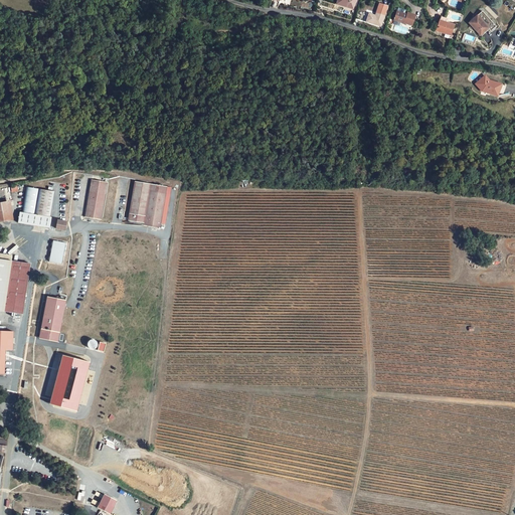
[(374,16),(374,15),(369,14),(366,22),(381,26),(387,6),(379,4),(375,16),(374,16)]
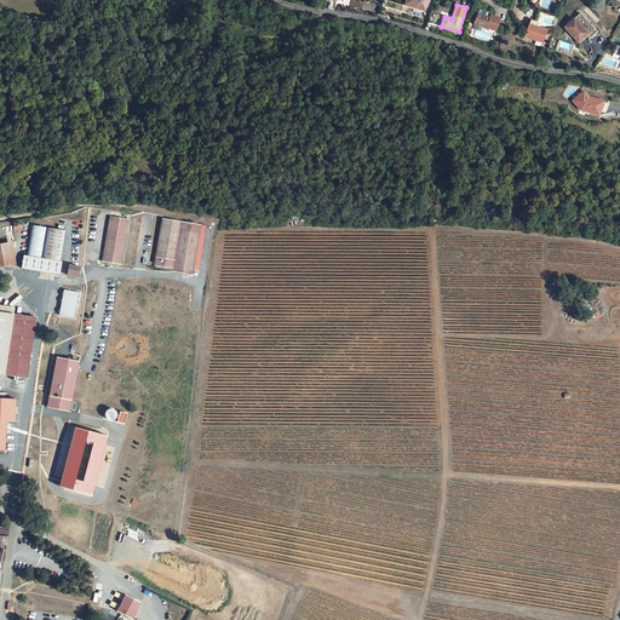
[(580,13),(564,28),(578,42),(587,34),(589,35),(591,38),(597,32),(580,13)]
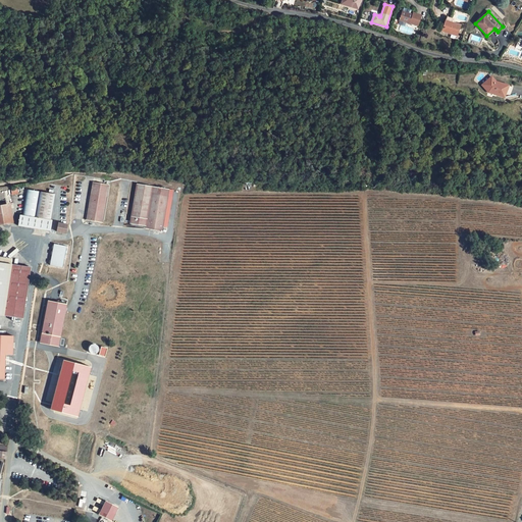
[(410,14),(402,12),(400,20),(418,25),(421,15),(413,13),(412,15),(410,14)]
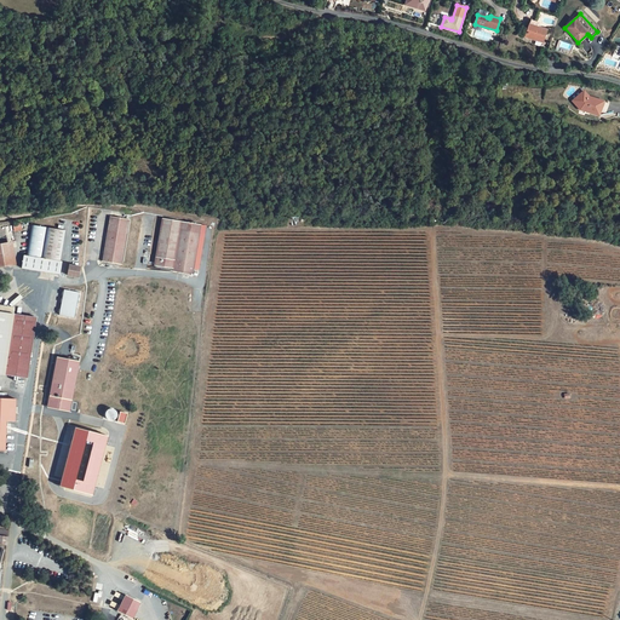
[(526,38),(543,42),(546,30),(538,28),(539,23),(530,21),(526,38)]
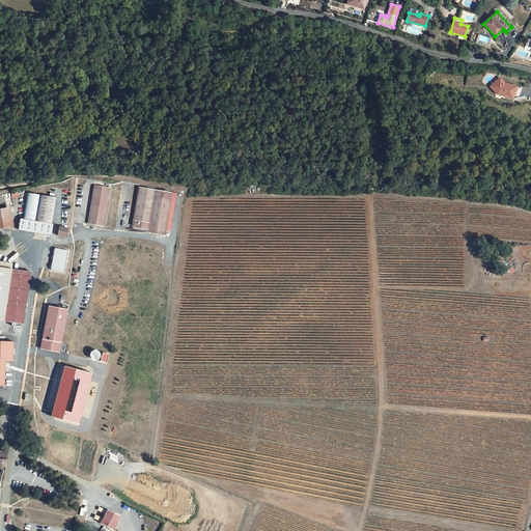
[(487,47),(491,38),(479,34),(476,43),(487,47)]
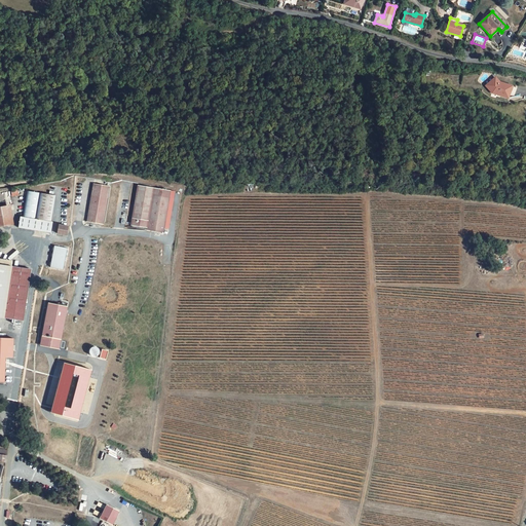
[(499,82),(495,77),(486,85),(492,92),(509,98),(512,86),(499,82)]
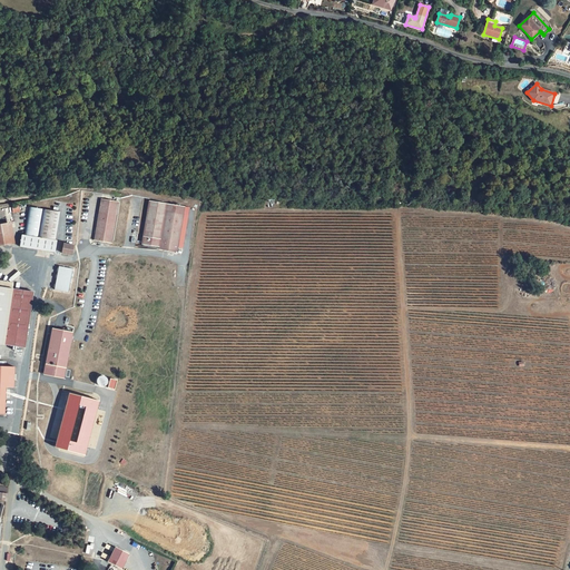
[(120,203),(104,200),(97,242),(115,244),(120,203)]
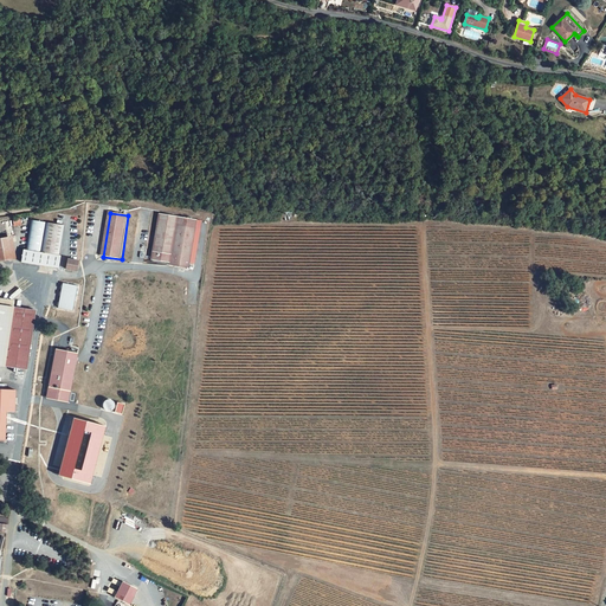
[(56,268),(63,225),(28,219),(23,247),(19,247),(17,259),(56,268)]
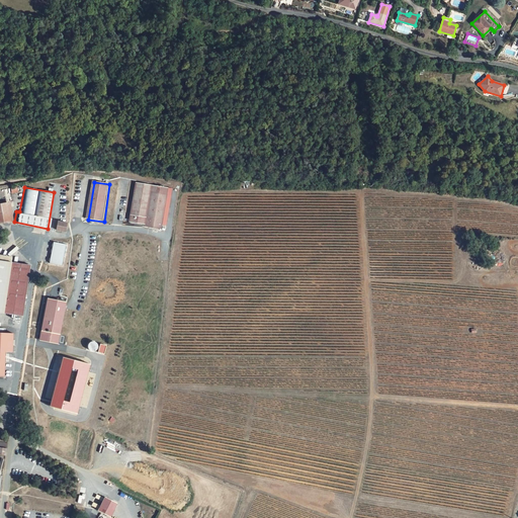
[(164,191),(159,191),(159,194),(154,193),(149,228),(164,230),(169,195),(164,194),(164,191)]
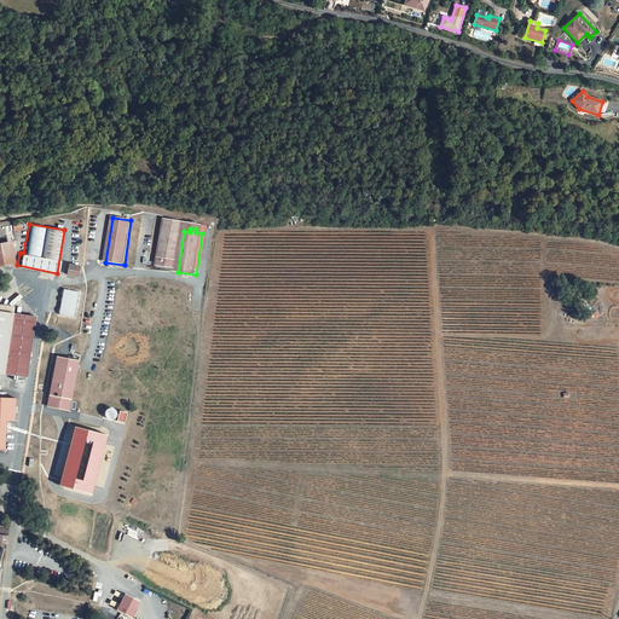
[(79,268),(68,266),(65,275),(77,277),(79,268)]
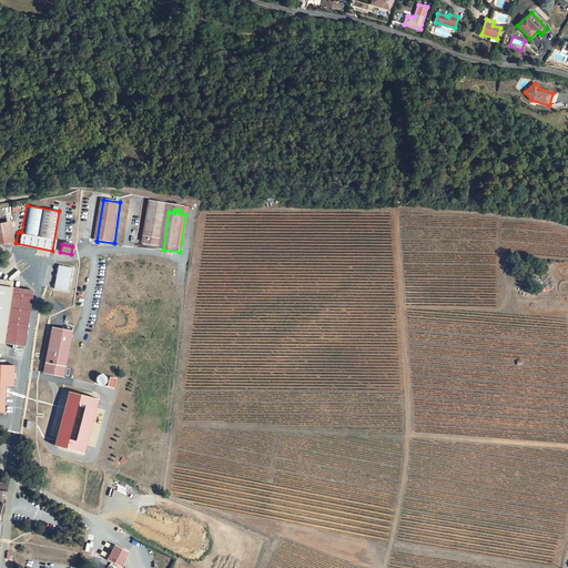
[(71,269),(58,265),(53,288),(67,291),(71,269)]
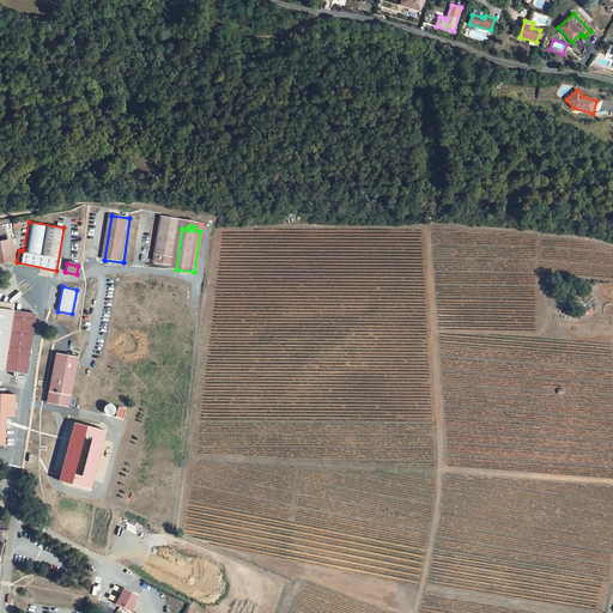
[(0,369),(26,372),(36,311),(0,305),(0,369)]
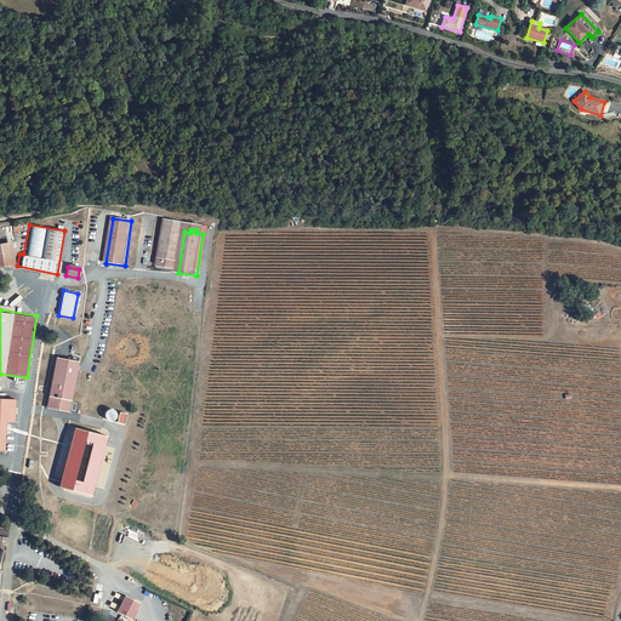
[(79,360),(57,357),(47,402),(57,403),(57,404),(69,406),(79,360)]
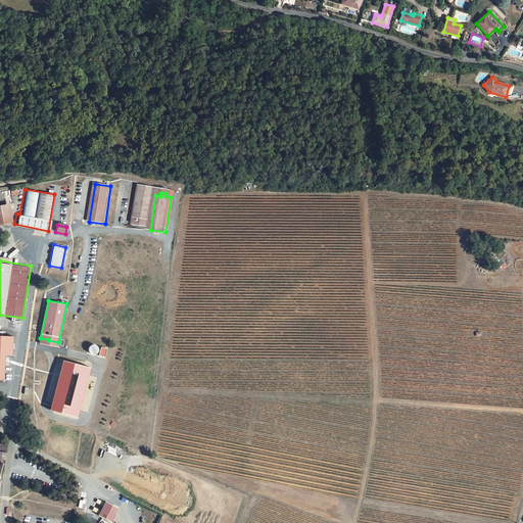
[(0,378),(3,379),(4,353),(12,354),(12,335),(0,334),(0,378)]
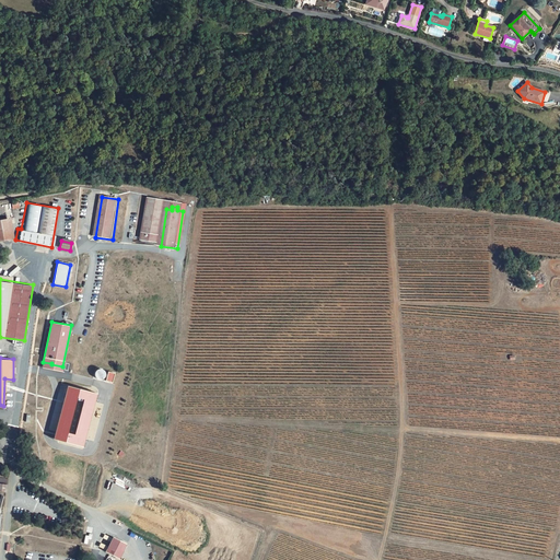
[(62,371),(62,366),(51,364),(51,363),(43,362),(43,368),(62,371)]
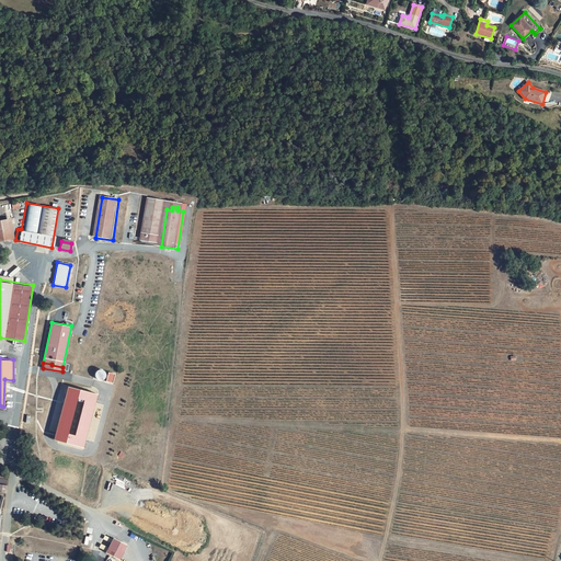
[(95,379),(106,378),(105,369),(95,369),(95,379)]
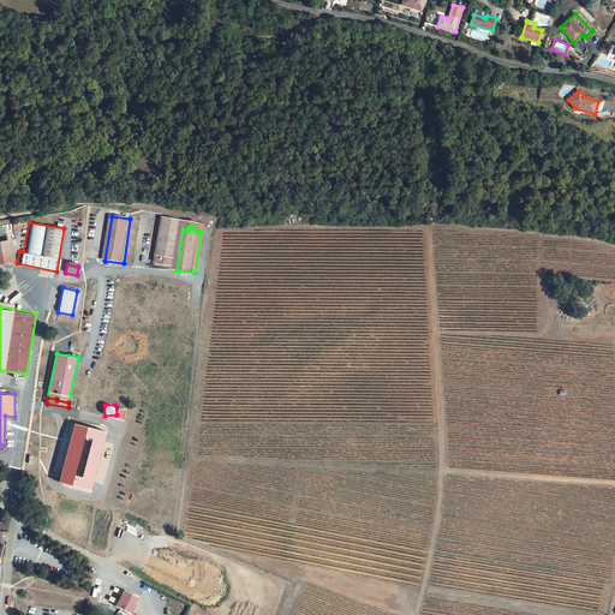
[(119,407),(115,417),(123,419),(126,410),(119,407)]
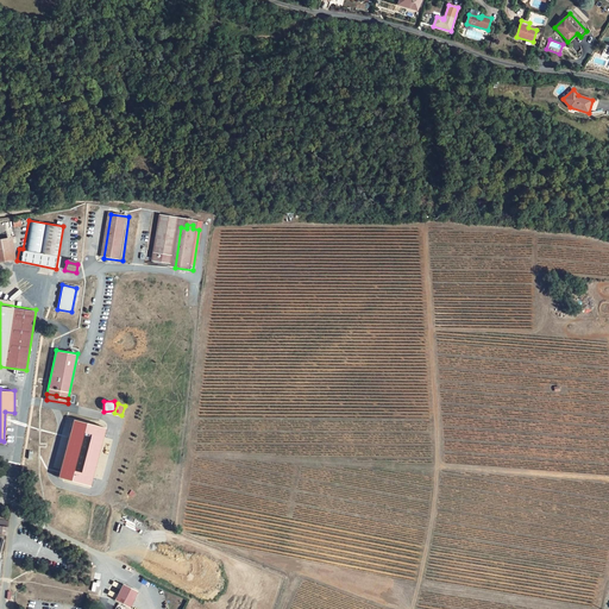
[(71,420),(60,478),(92,485),(105,427),(71,420)]
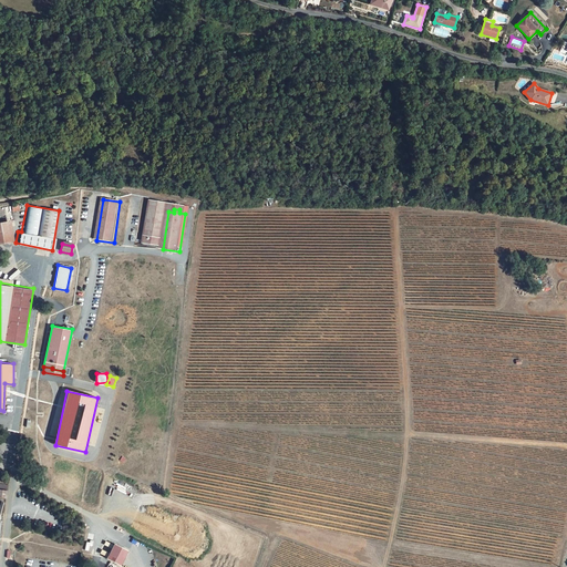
[(100,430),(103,409),(96,408),(93,424),(92,424),(91,428),(100,430)]
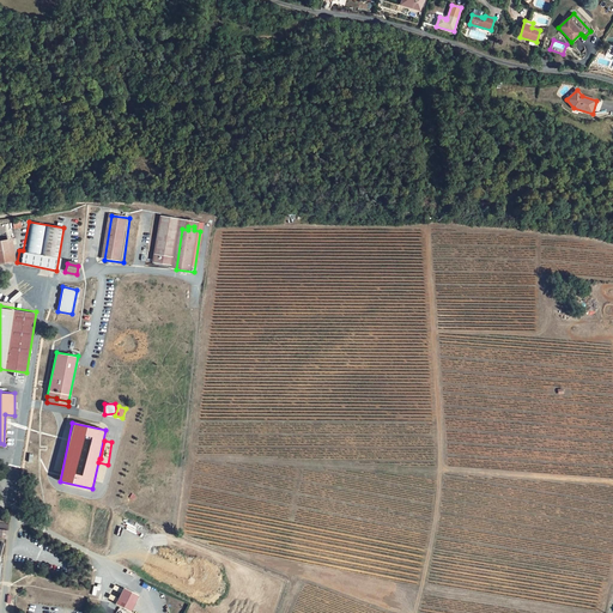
[(132,612),(140,599),(126,590),(116,607),(127,612),(132,612)]
